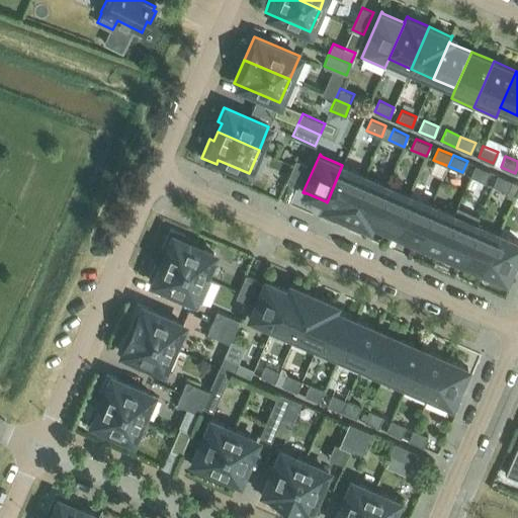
[(297,186),(307,164),(295,159),(286,181),(297,186)]
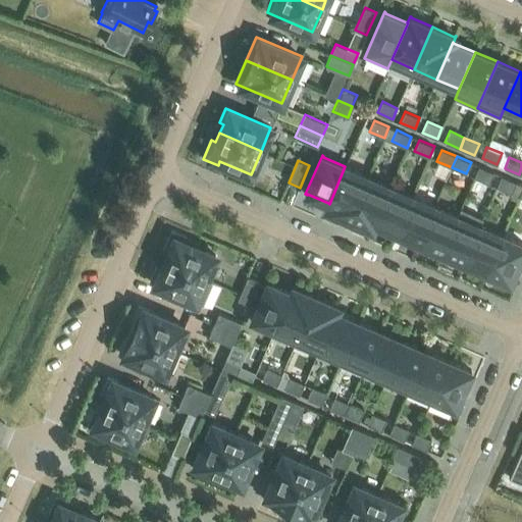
[(488,184),(493,172),(479,165),(474,176),(488,184)]
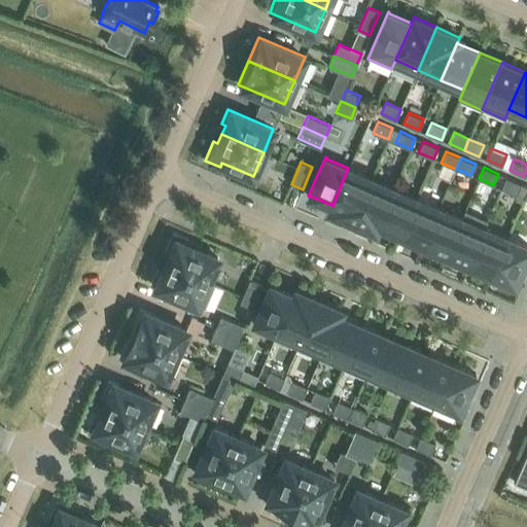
[(352,221),(371,178),(348,168),(332,206),(331,205),(328,212),(329,212),(330,211),(352,221)]
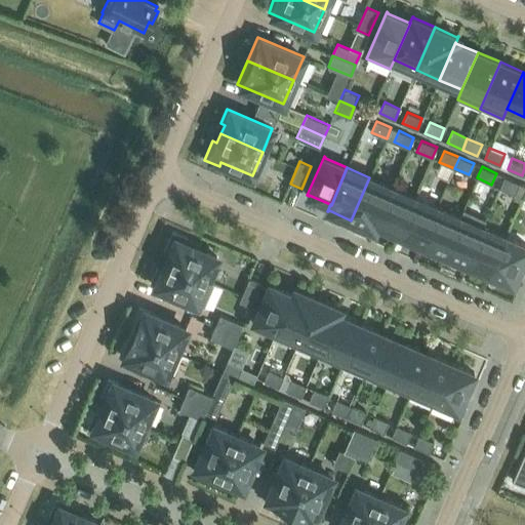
[(514,194),(519,183),(505,176),(499,188),(514,194)]
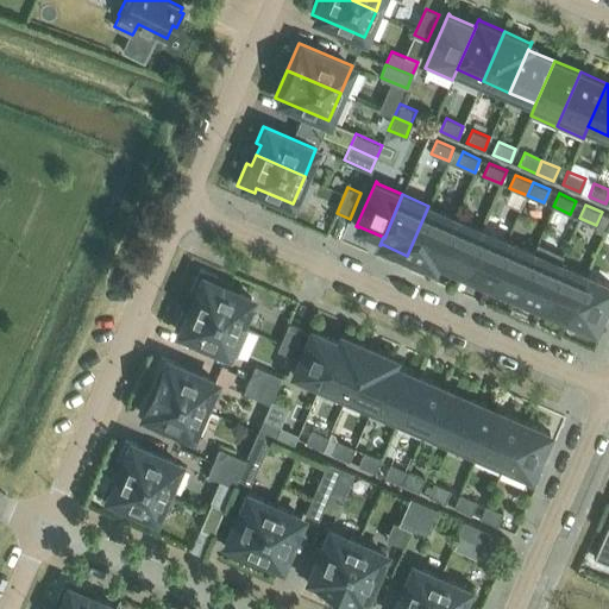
[(437,261),(454,217),(428,206),(407,256),(433,267),(432,268),(433,268),(437,261)]
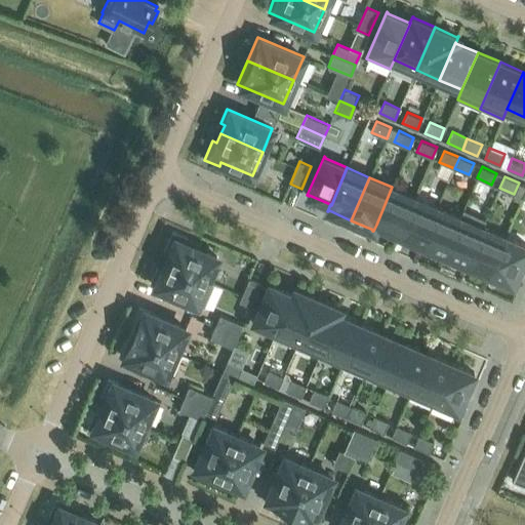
[(399,234),(414,197),(392,187),(376,225),(399,234)]
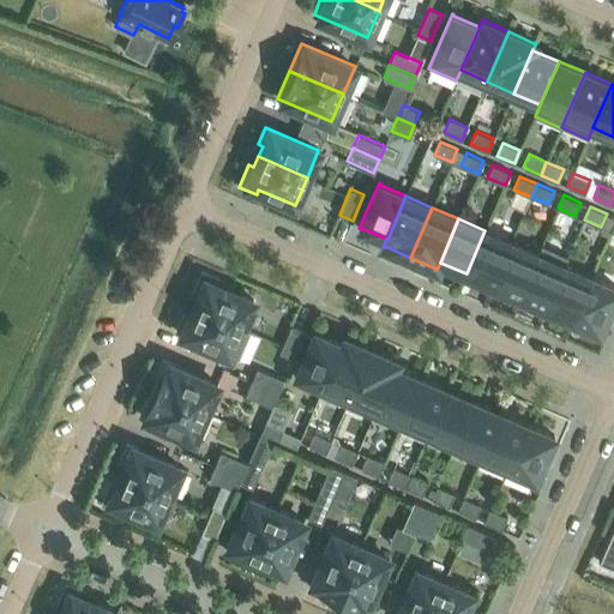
[(493,286),(511,242),(485,230),(467,274),(493,286)]
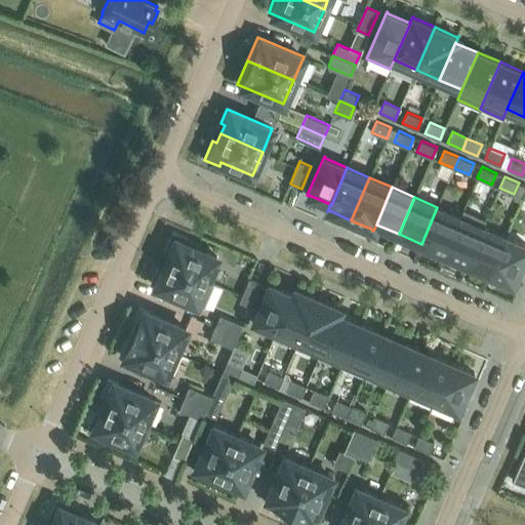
[(444,253),(459,216),(437,207),(421,244),(444,253)]
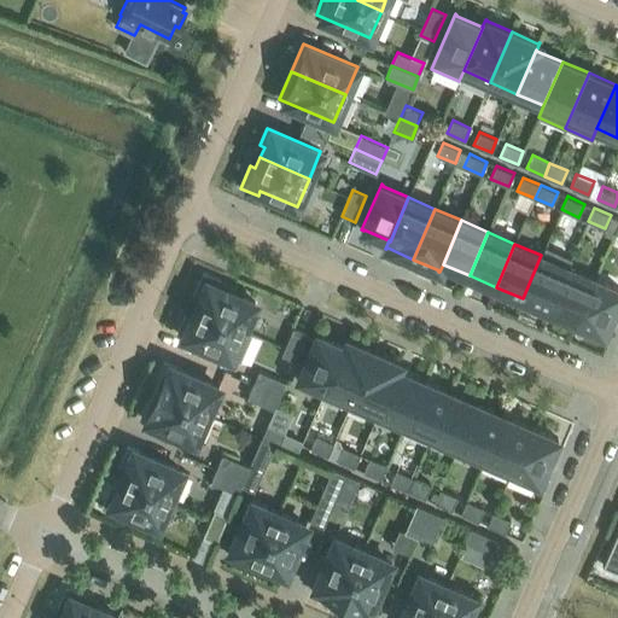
[(549,310),(569,267),(541,255),(523,298),(549,310)]
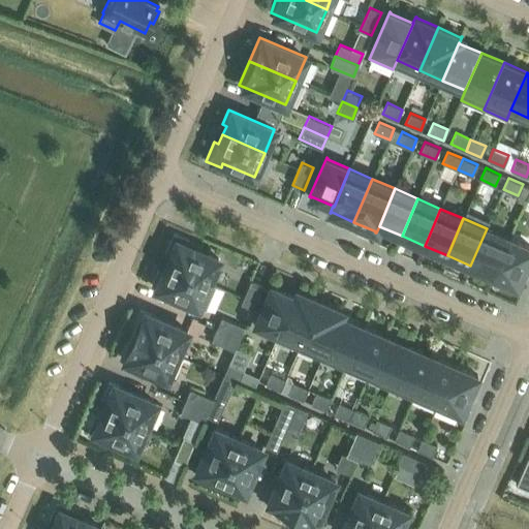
[(493,276),(509,238),(487,228),(470,266),(493,276)]
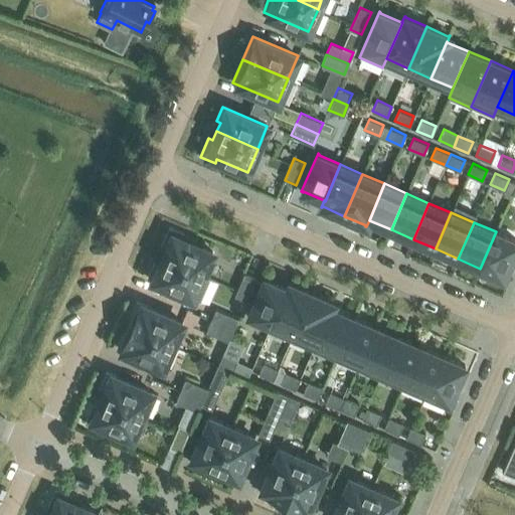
[(166,248),(162,256),(202,275),(212,251),(182,237),(184,233),(170,227),(162,246),(166,248)]
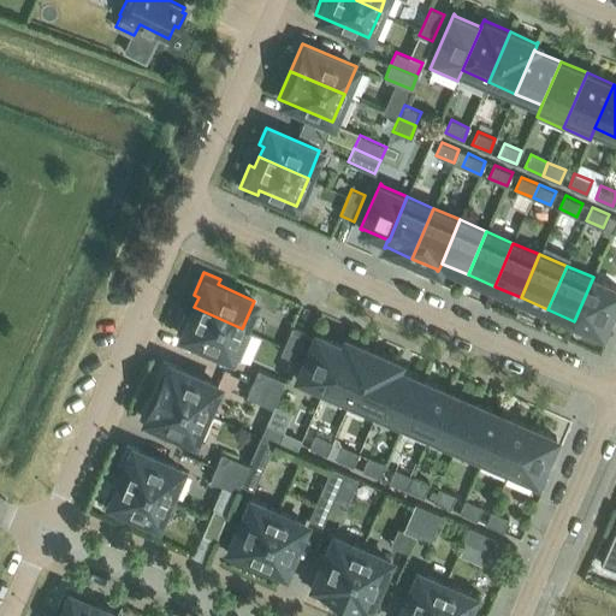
[(615,286),(593,277),(574,321),(599,332),(599,333),(600,333),(615,297),(615,286)]
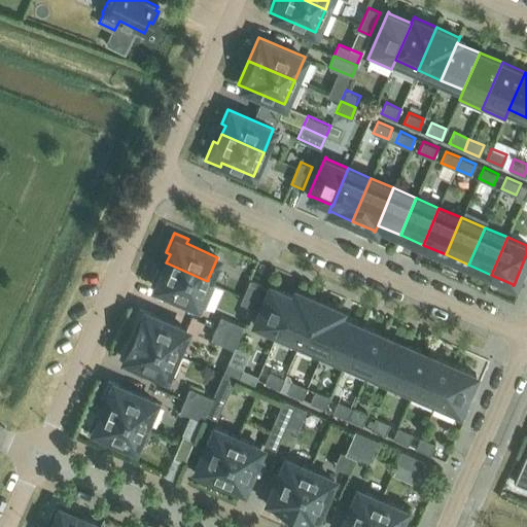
[(157,270),(151,284),(197,305),(205,308),(215,284),(207,281),(166,262),(162,271),(157,270)]
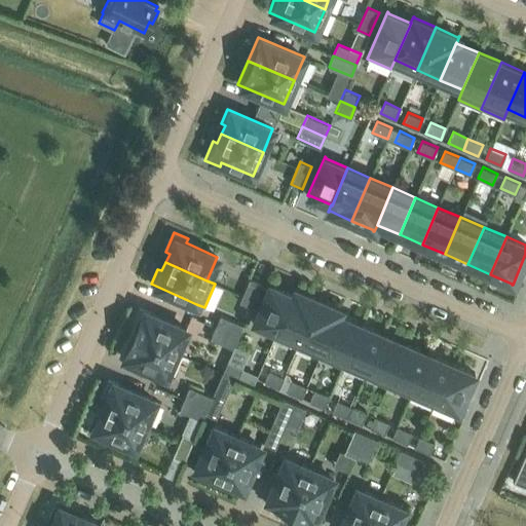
[(251,306),(261,284),(250,278),(239,301),(251,306)]
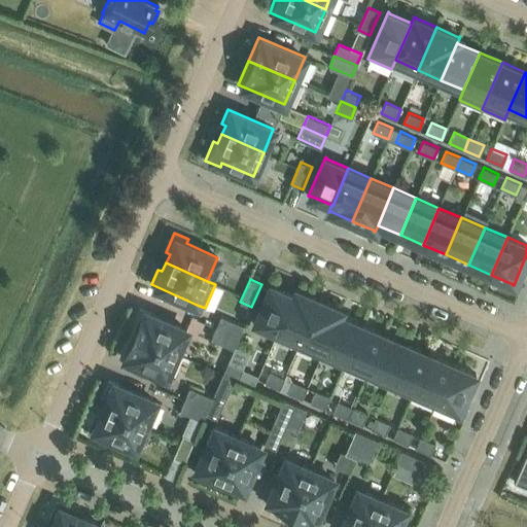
[(293,294),(292,294),(272,285),(272,284),(270,284),(253,323),(254,323),(255,322),(277,332),(293,294)]
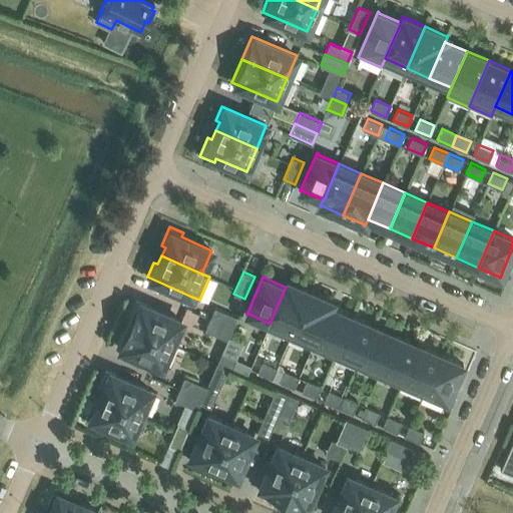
[(292,333),(310,291),(289,282),(289,281),(288,281),(285,287),(286,287),(270,324),(292,333)]
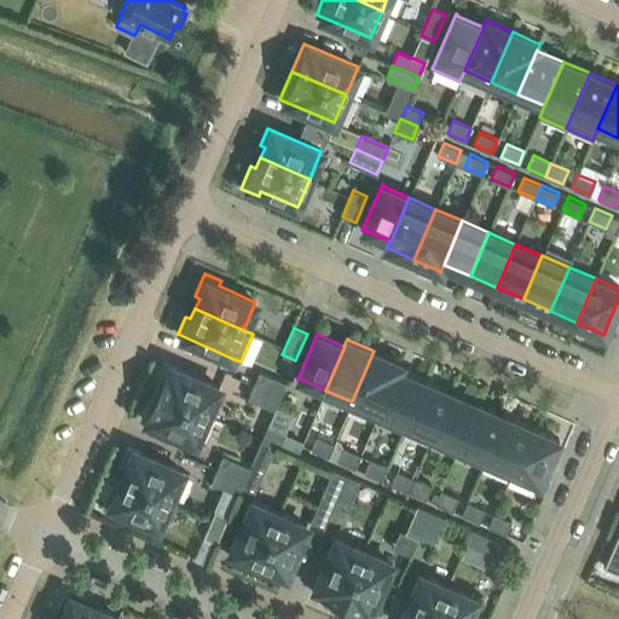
[(398,370),(401,362),(400,362),(400,363),(374,351),(352,401),(379,414),(398,370)]
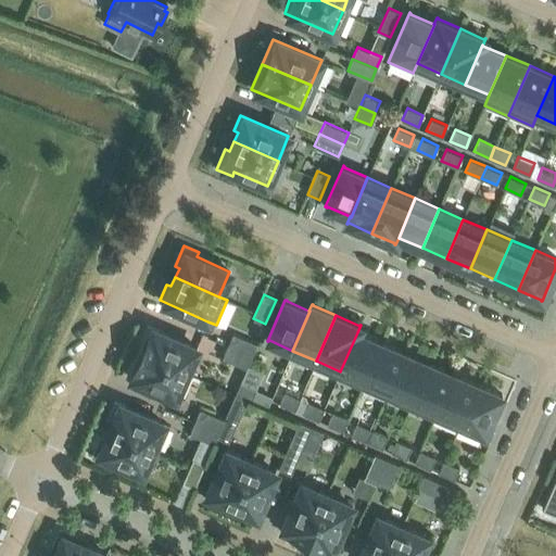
[(186,371),(197,346),(149,326),(138,351),(186,371)]
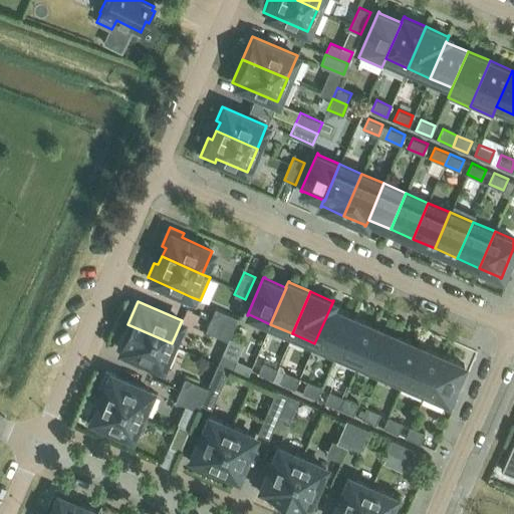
[(352,316),(330,307),(314,343),(336,352),(352,316)]
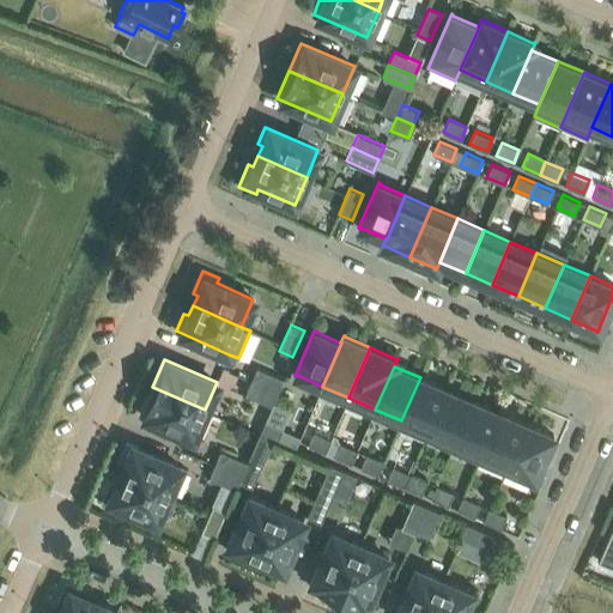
[(278,392),(283,378),(256,368),(252,381),(278,392)]
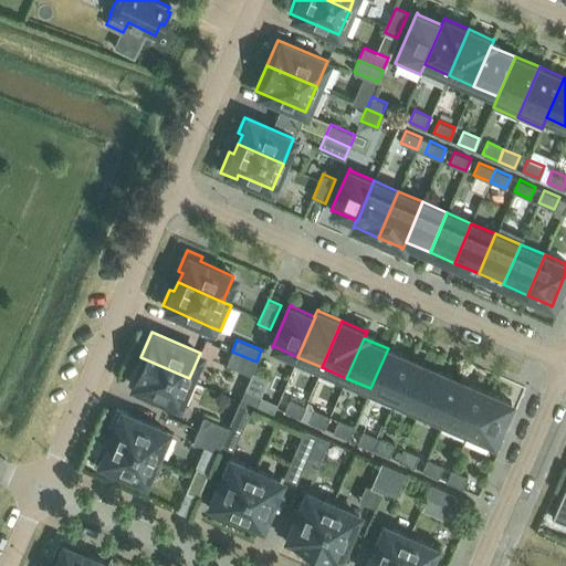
[(395,399),(412,359),(388,348),(370,388),(395,399)]
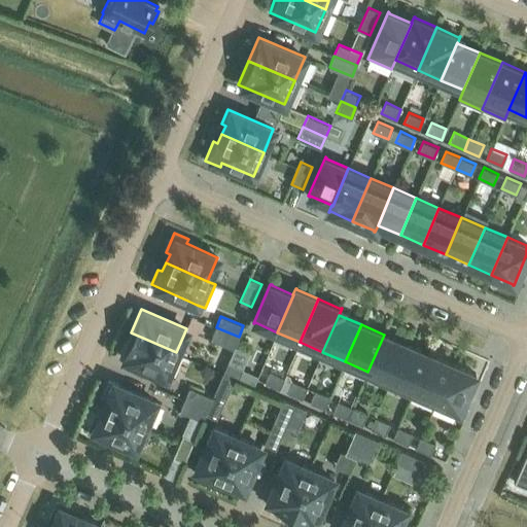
[(234,348),(239,337),(216,327),(211,339),(234,348)]
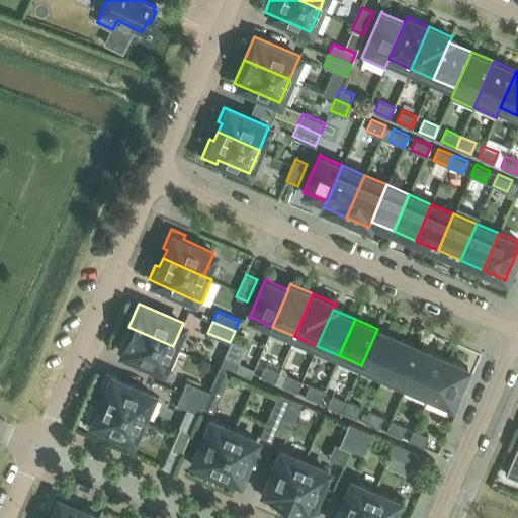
[(163,369),(173,346),(128,327),(118,350),(163,369)]
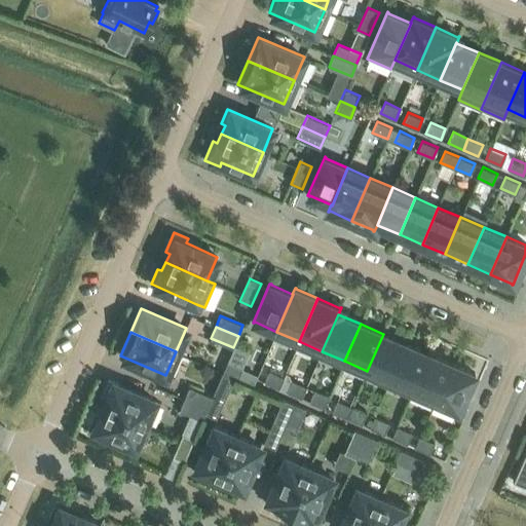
[(389,380),(406,343),(383,334),(367,371),(389,380)]
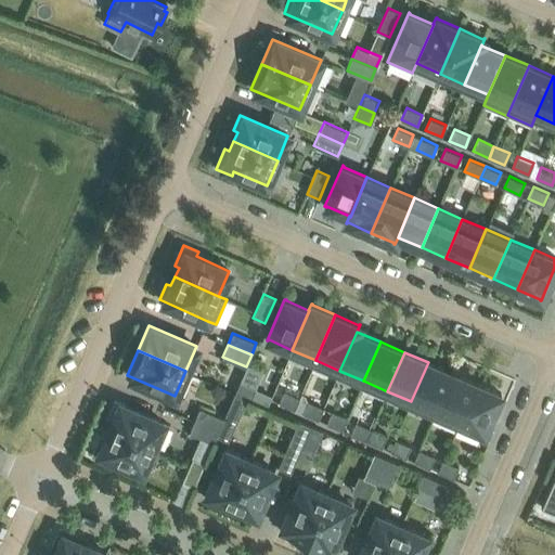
[(435,412),(452,373),(428,362),(411,401),(435,412)]
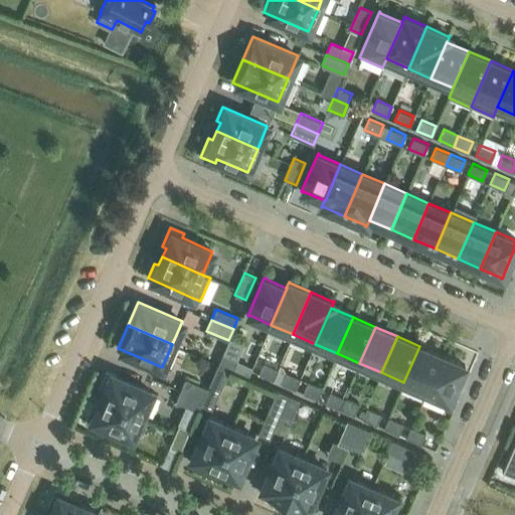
[(425,391),(442,355),(419,346),(403,382),(425,391)]
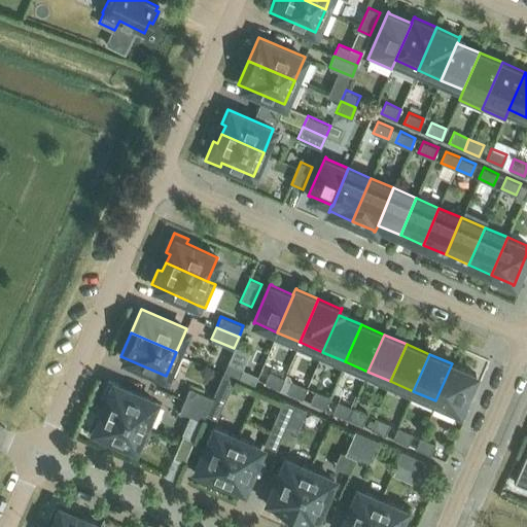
[(242,366),(227,361),(222,374),(234,378),(237,379),(242,366)]
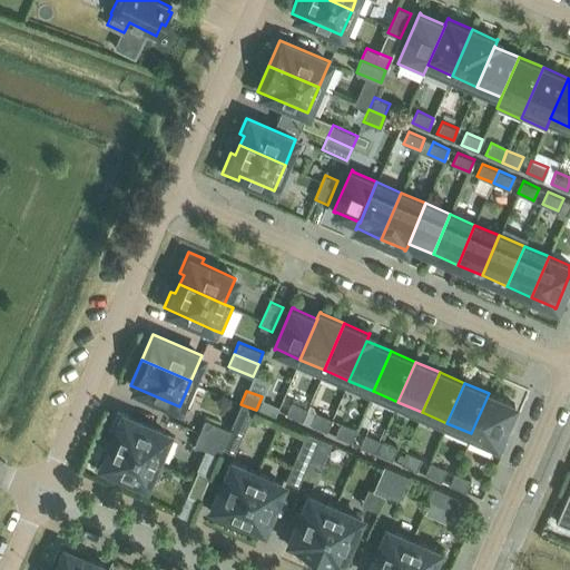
[(513,404),(489,393),(471,433),(495,444),(494,445),(497,445),(514,403),(513,403),(513,404)]
